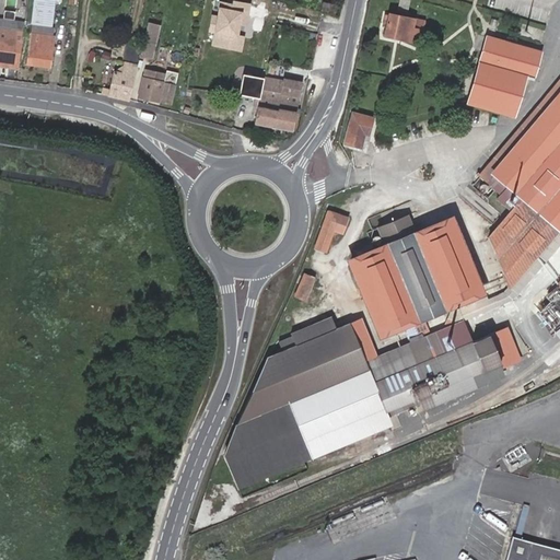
[(54,0),(34,0),(33,25),(53,26),(54,0)]
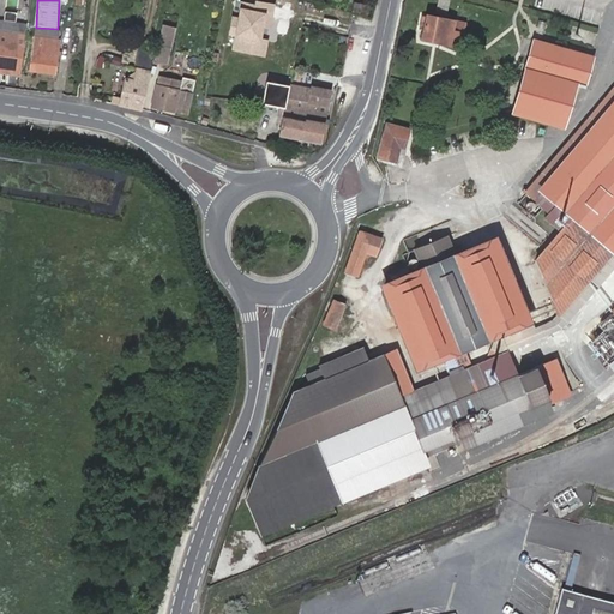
[(236,35),(233,49),(266,55),(277,5),(253,0),(238,0),(232,35),(236,35)]
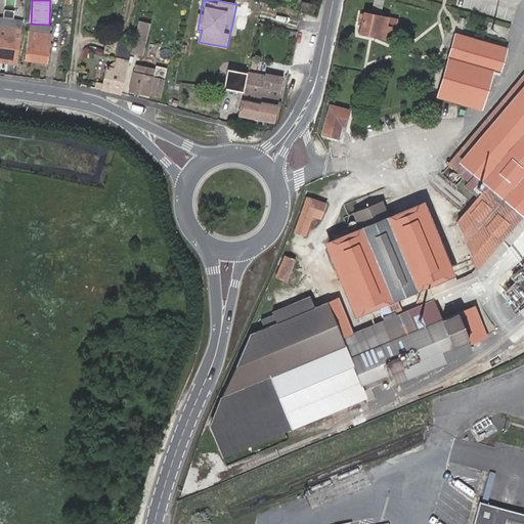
[(383,16),(387,3),(378,0),(377,0),(373,13),(383,16)]
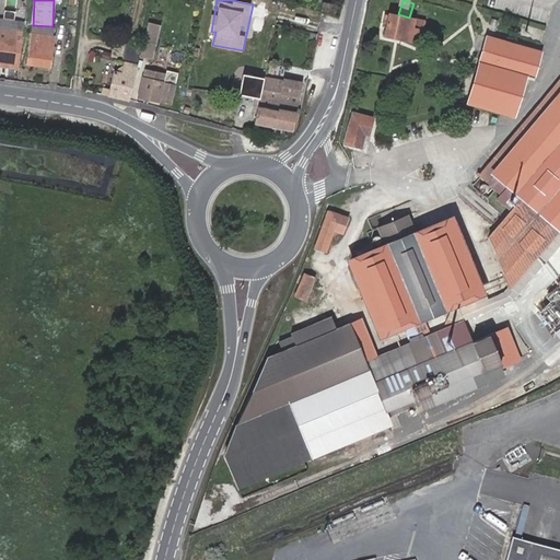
[(335,19),(337,8),(323,4),(321,14),(321,15),(335,19)]
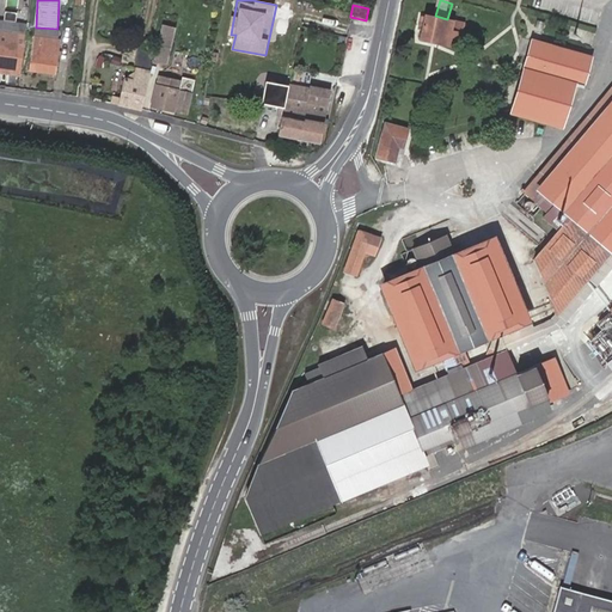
[(0,20),(0,66),(23,68),(26,24),(0,20)]
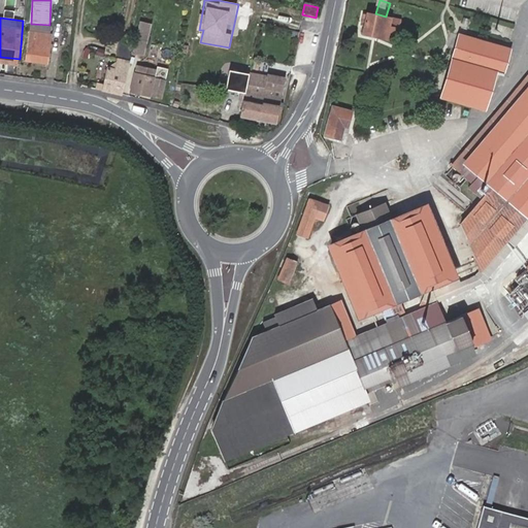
[(396,46),(402,25),(374,18),(372,22),(369,21),(366,29),(370,30),(368,38),(396,46)]
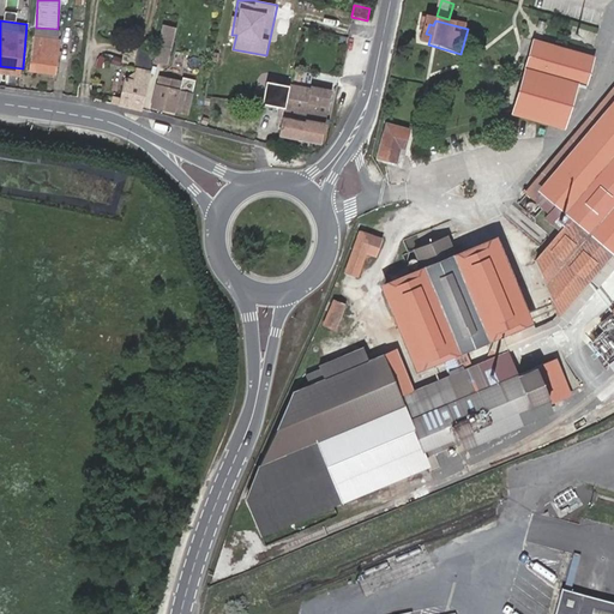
[(58,29),(36,28),(35,36),(59,37),(60,30),(58,29)]
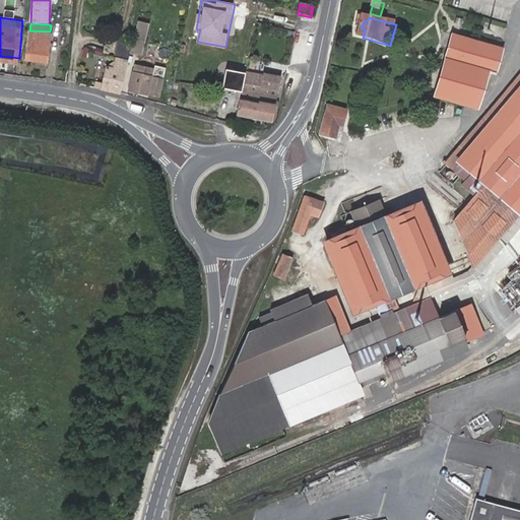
[(464,27),(461,36),(478,41),(480,31),(464,27)]
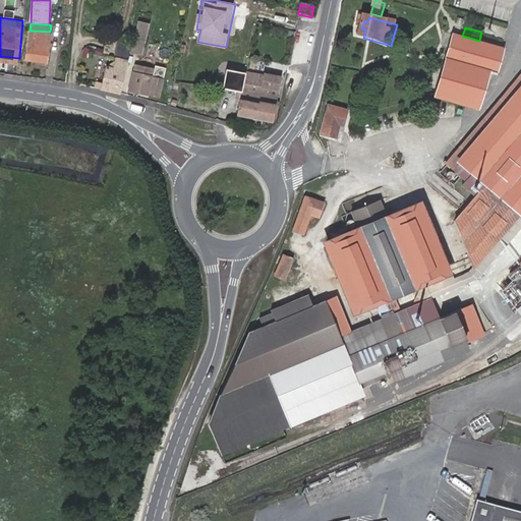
[(50,32),(30,31),(27,60),(50,61),(50,32)]
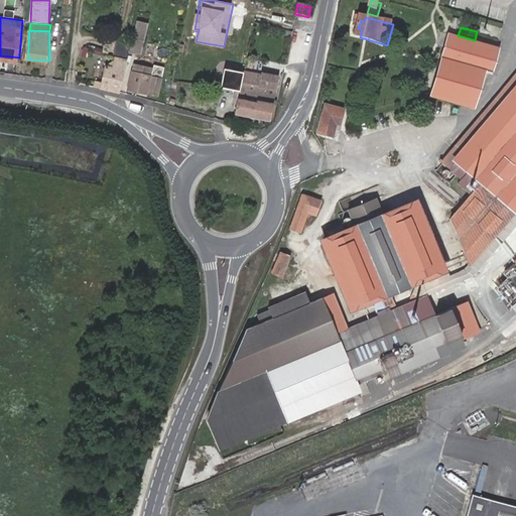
[(136,32),(130,58),(139,60),(146,34),(136,32)]
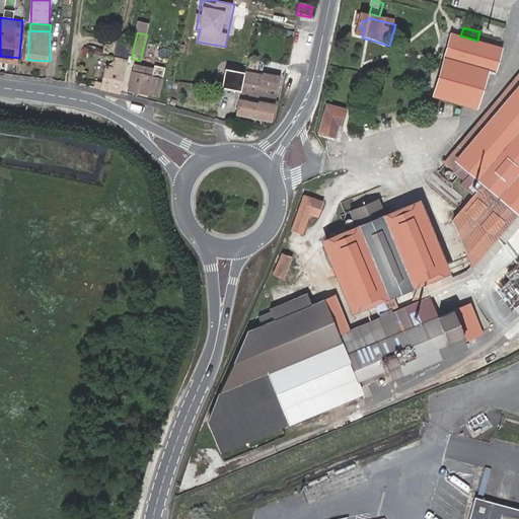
[(482,43),(498,47),(500,36),(485,32),(482,43)]
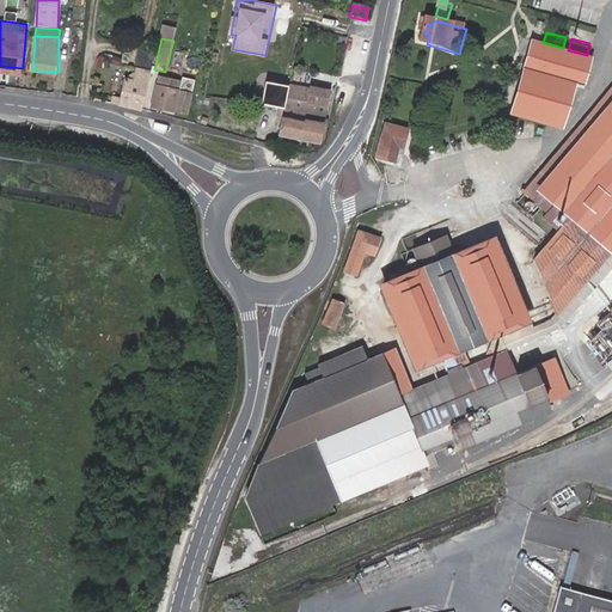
[(540,41),(519,117),(565,130),(579,84),(587,55),(568,50),(563,48),(543,42),(540,41)]
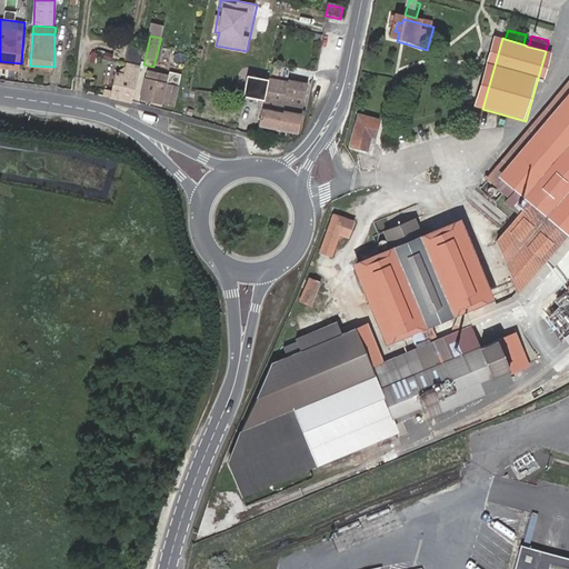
[(127,58),(140,62),(143,50),(129,47),(127,58)]
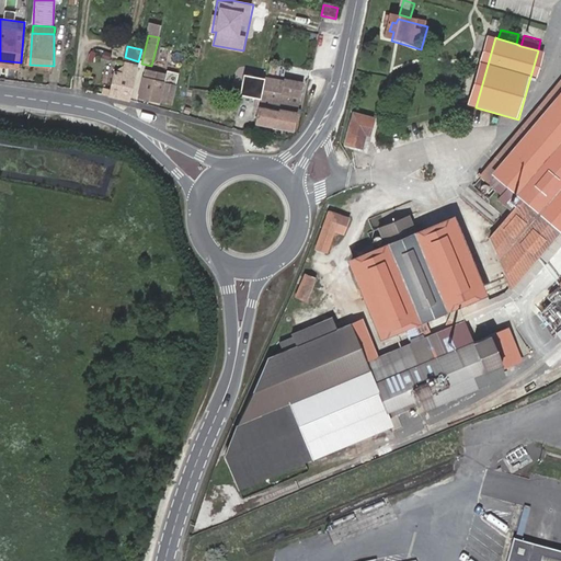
[(538,50),(530,77),(539,80),(547,53),(538,50)]
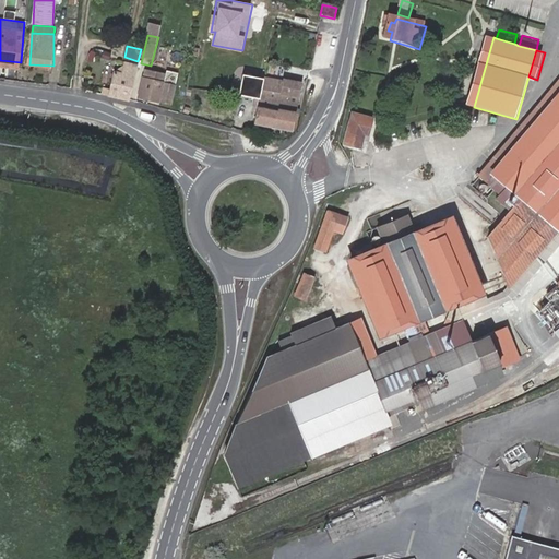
[(115,74),(108,97),(130,104),(138,68),(125,64),(122,75),(115,74)]
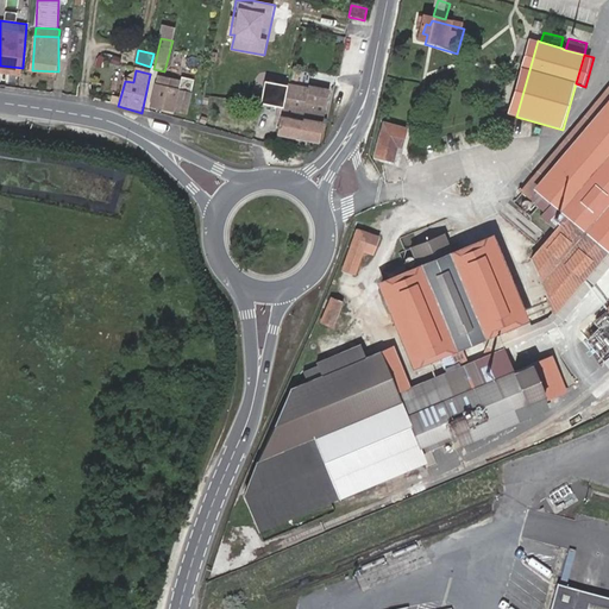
[(190,93),(183,92),(180,90),(181,83),(158,79),(152,108),(186,115),(190,93)]
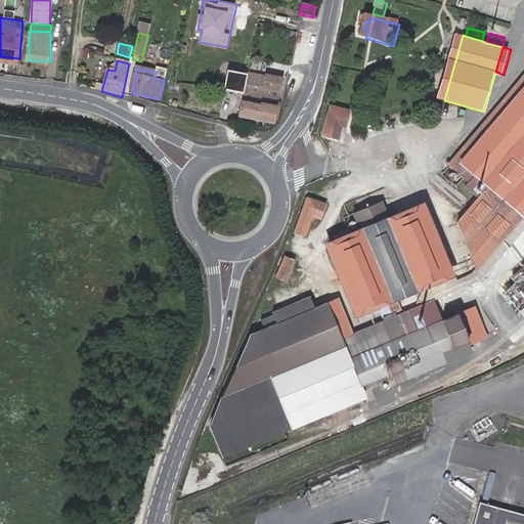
[(246,84),(248,72),(227,69),(224,88),(244,91),(241,117),(276,122),(284,77),(265,75),(263,87),(246,84)]
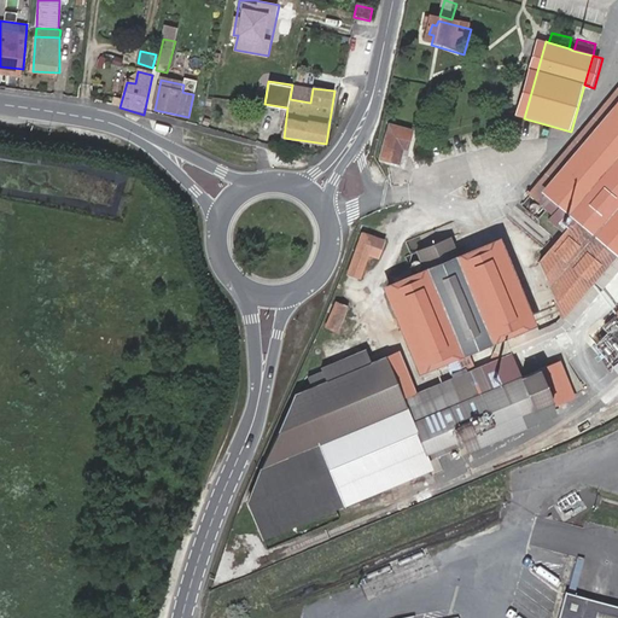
[(577,327),(617,281),(617,93),(530,191),(564,221),(563,222),(563,225),(564,226),(565,227),(567,227),(570,226),(577,233),(548,266),(577,327)]
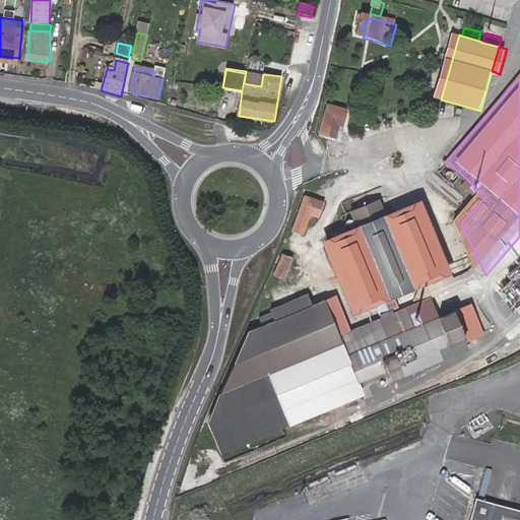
[(333,114),(327,112),(322,135),(337,139),(340,125),(346,125),(350,111),(335,107),(333,114)]
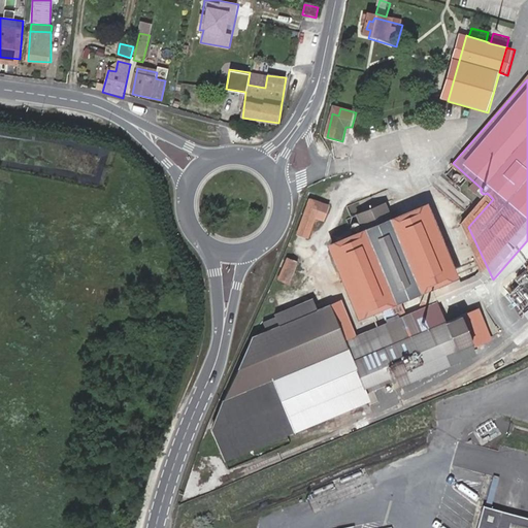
[(321,195),(325,187),(319,185),(315,193),(321,195)]
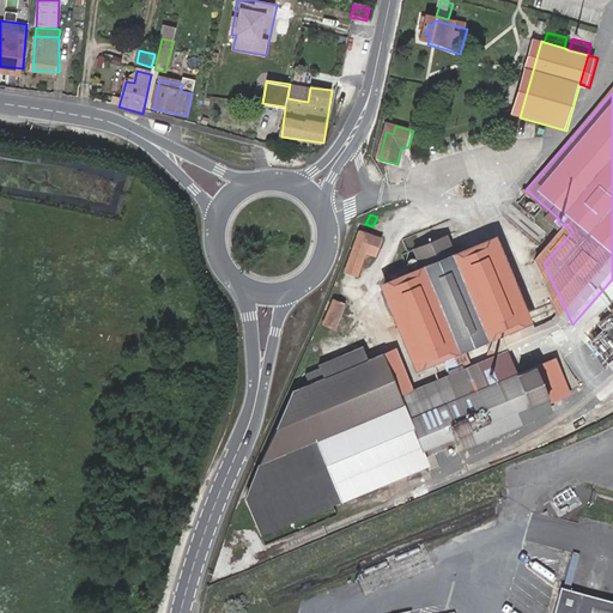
[(360,231),(344,268),(360,275),(370,253),(381,258),(387,242),(360,231)]
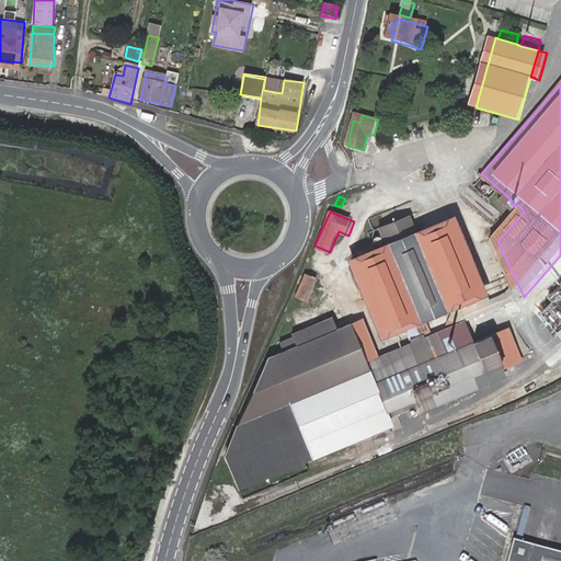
[(488,308),(455,224),(419,237),(412,221),(381,232),(387,249),(354,261),(384,339),(455,312),(477,305),(480,311),(488,308)]
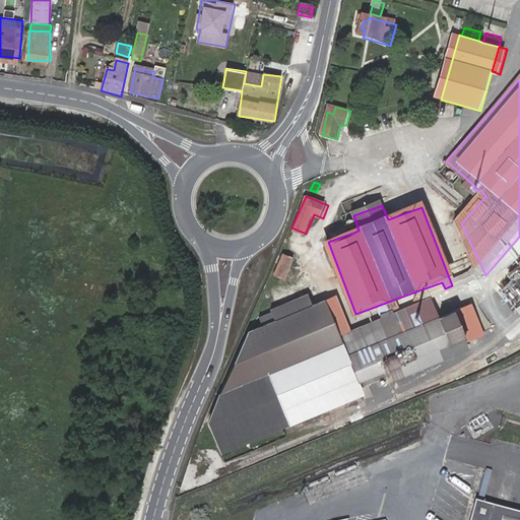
[(287,278),(296,259),(285,255),(276,274),(287,278)]
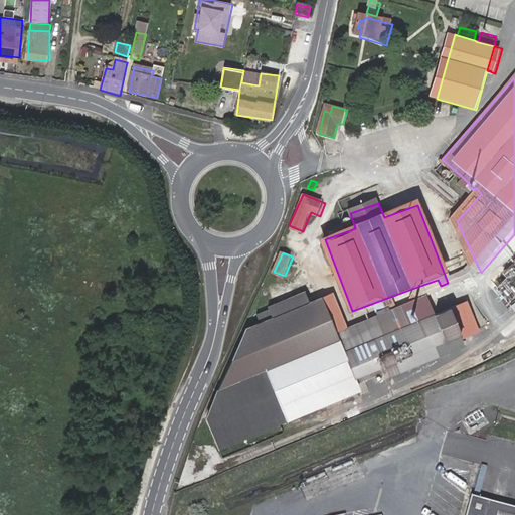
[(508,269),(505,272),(510,276),(499,287),(511,298),(514,294),(514,274),(508,269)]
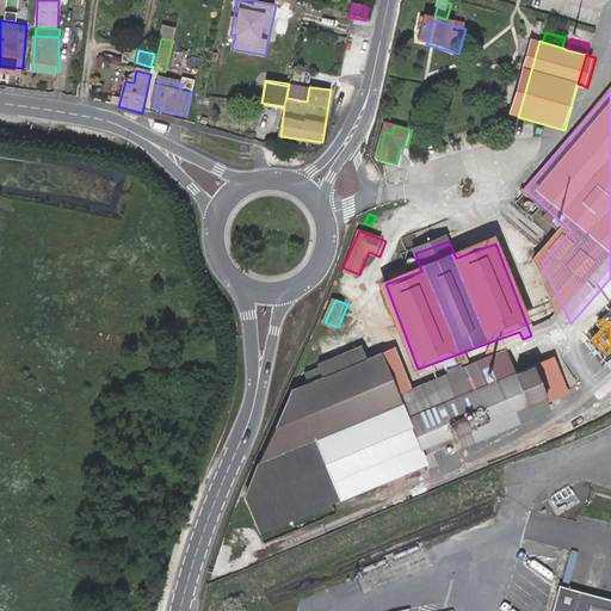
[(325,380),(369,362),(364,347),(319,365),(320,368),(325,380)]
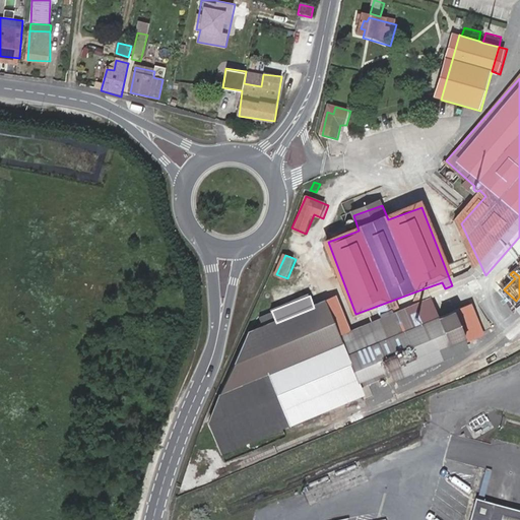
[(431,298),(387,317),(397,340),(441,321),(431,298)]
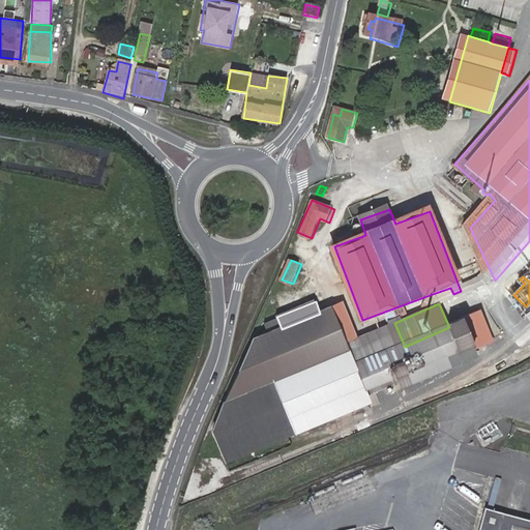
[(496,342),(481,311),(449,327),(405,347),(394,323),(358,339),(344,304),(320,314),(282,329),(268,334),(257,339),(214,432),(212,435),(214,442),(218,441),(227,463),(453,369),(449,359),(496,342)]
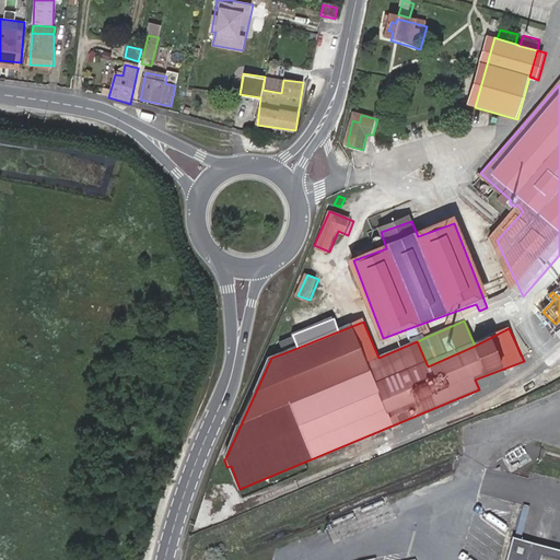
[(283,353),(298,348),(293,337),(280,341),(283,353)]
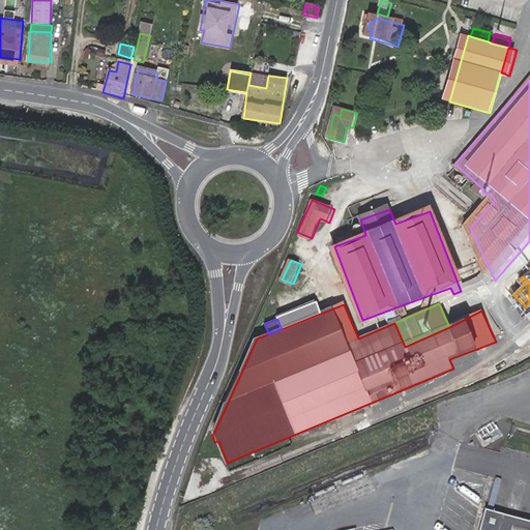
[(529,529),(529,520),(491,509),(484,529),(529,529)]
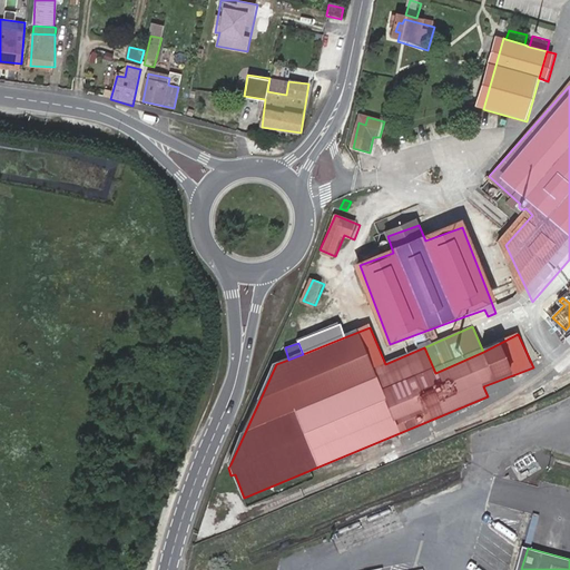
All buildings are outlined.
